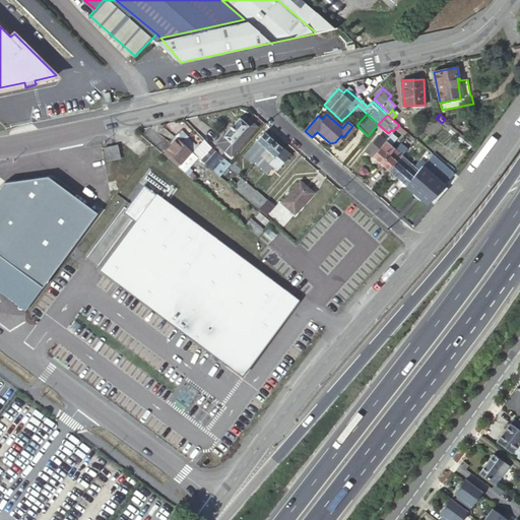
[(257,127),(249,119),(246,123),(239,118),(222,136),(216,143),(231,156),(257,127)]
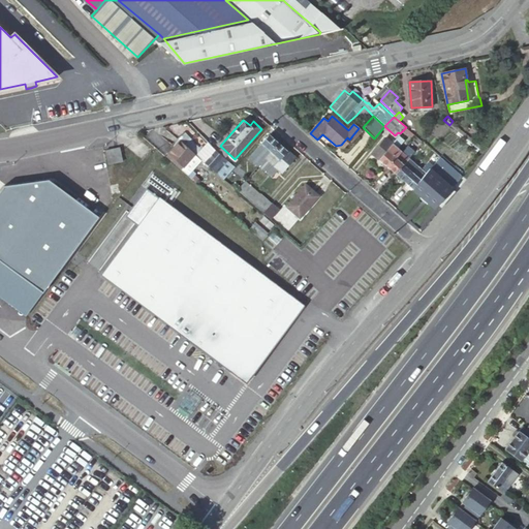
[(455,128),(481,151),(484,149),(452,123),(449,125),(455,128)]
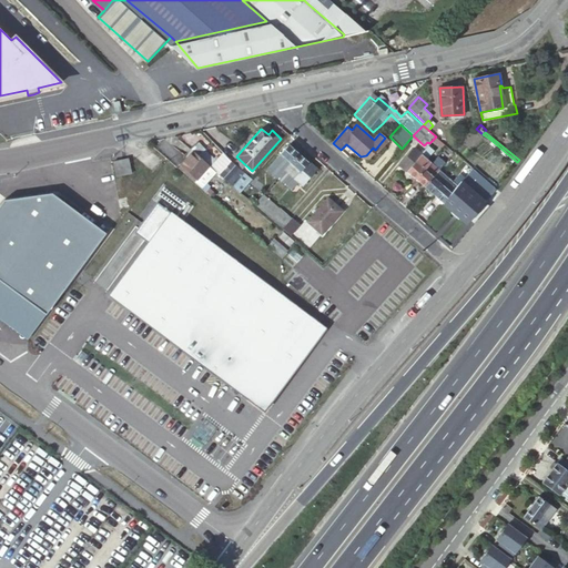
[(215,172),(240,193),(252,180),(245,174),(232,163),(223,153),(216,161),(194,142),(189,148),(193,152),(215,172)]
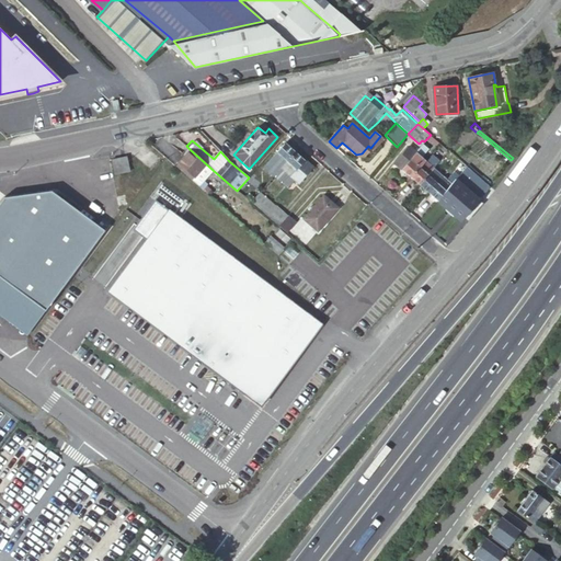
[(276,173),(295,152),(285,142),(266,164),(276,173)]
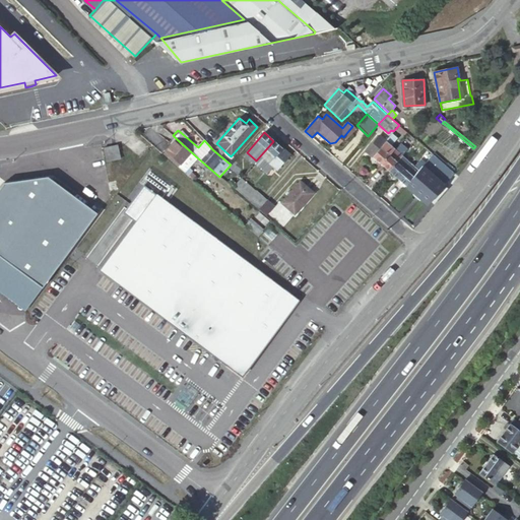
[(365,150),(381,165),(394,149),(390,145),(397,138),(392,134),(387,139),(385,137),(384,139),(379,135),(365,150)]
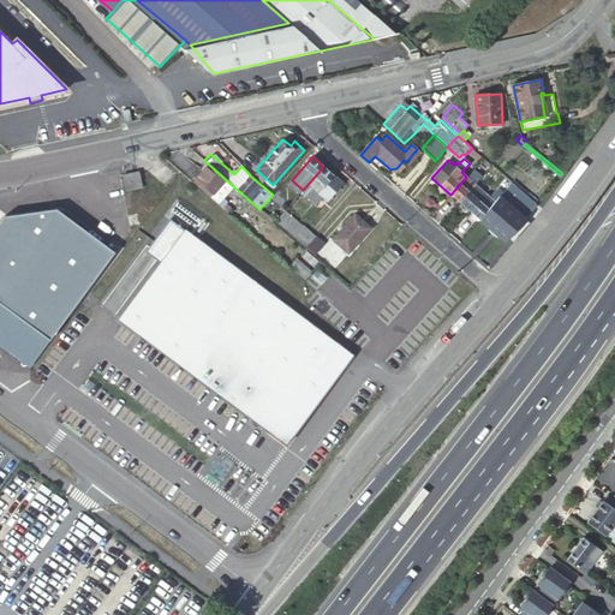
[(216,203),(233,186),(209,165),(196,178),(197,180),(195,184),(216,203)]
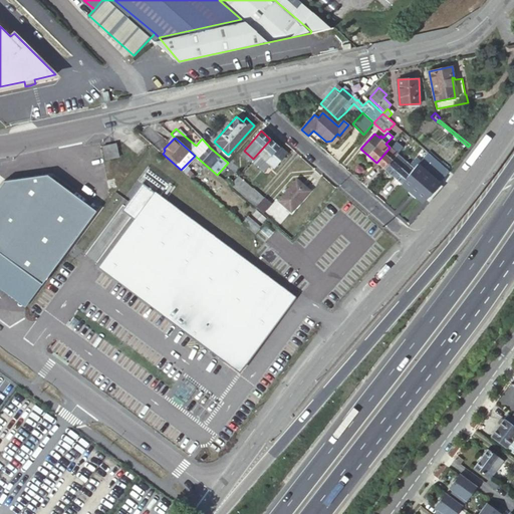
[(286,154),(270,140),(253,159),(262,167),(267,161),(274,168),(286,154)]
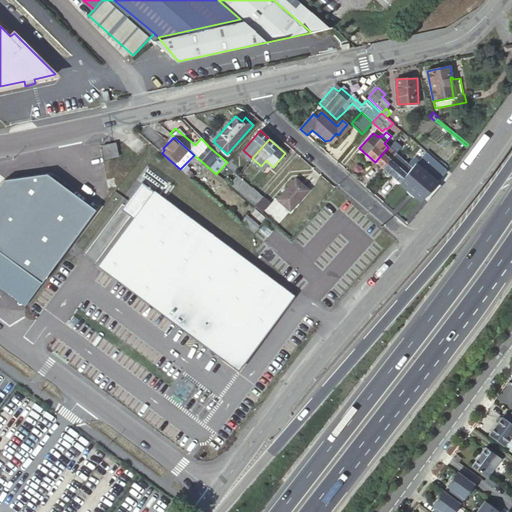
[(396,154),(402,146),(396,141),(390,148),(396,154)]
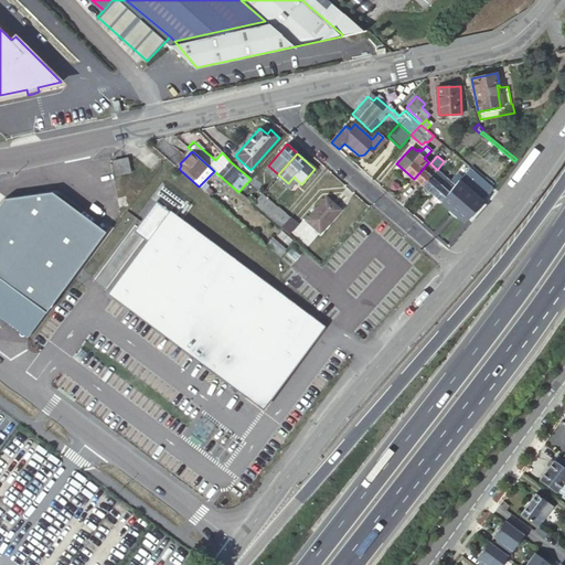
[(130,173),(127,158),(113,161),(116,176),(130,173)]
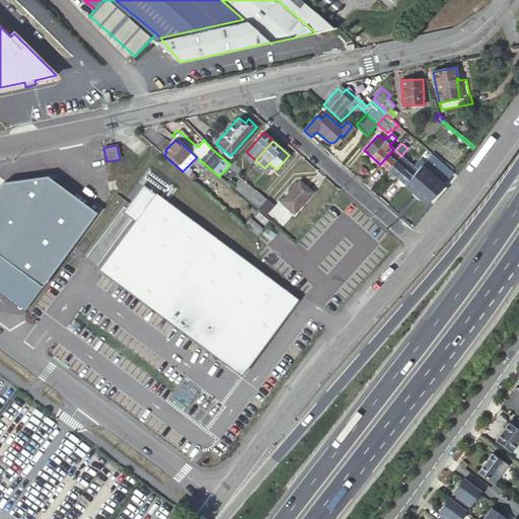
[(393,149),(380,164),(388,171),(401,156),(395,150),(393,149)]
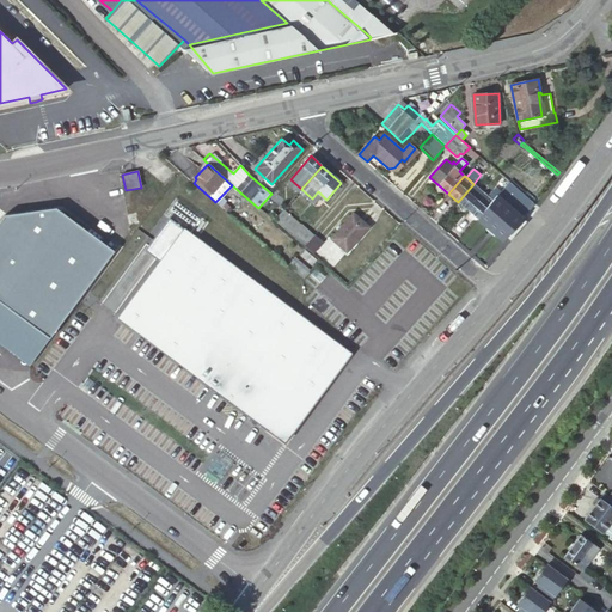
[(497,196),(509,182),(502,176),(494,184),(495,187),(487,196),(493,201),(497,196)]
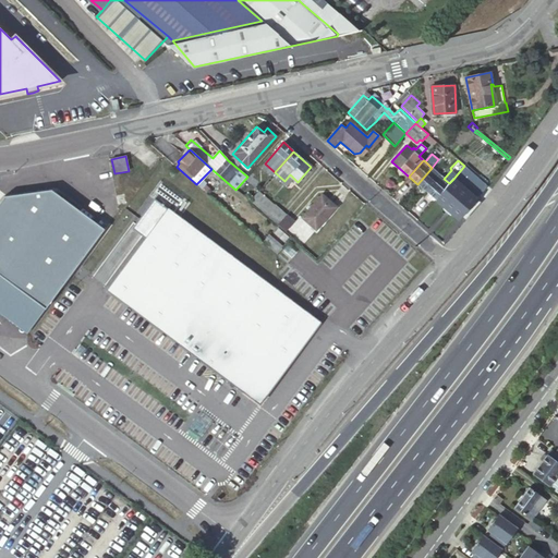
[(464,189),(476,176),(464,166),(453,179),(464,189)]
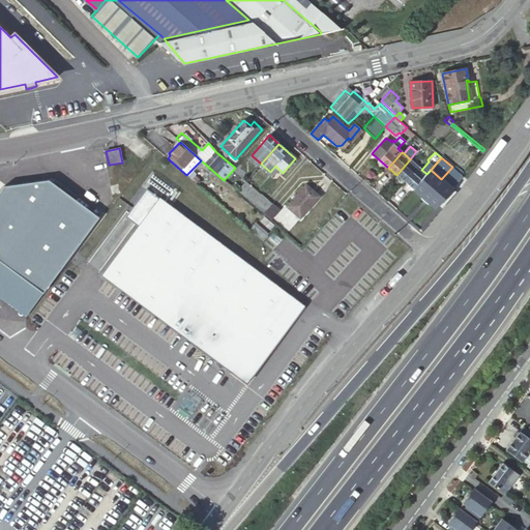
[(410,159),(396,175),(405,182),(418,166),(410,159)]
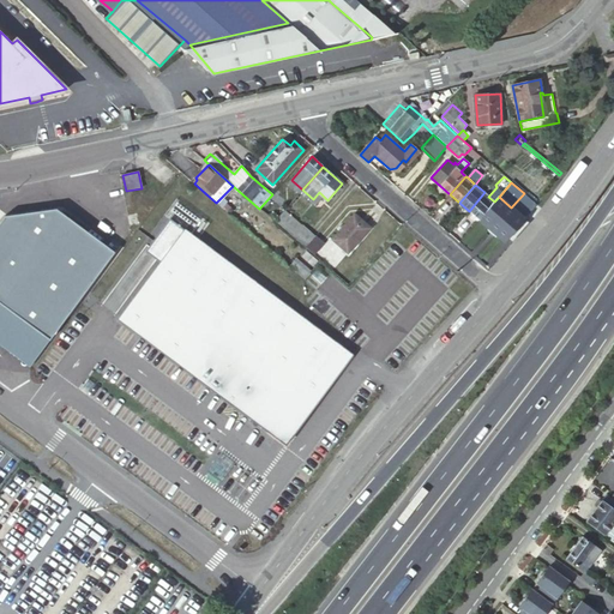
[(469,211),(479,221),(494,202),(488,197),(485,192),(469,211)]
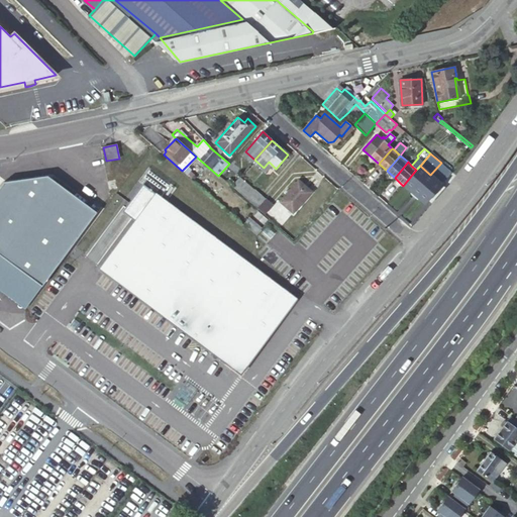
[(441,185),(452,173),(441,163),(430,175),(441,185)]
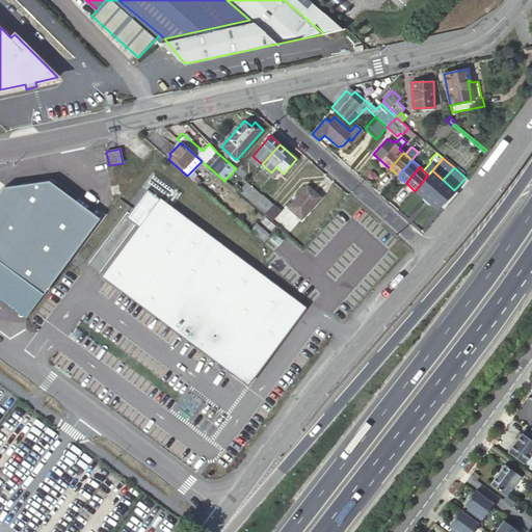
[(436,209),(454,190),(443,180),(432,170),(428,175),(415,191),(436,209)]
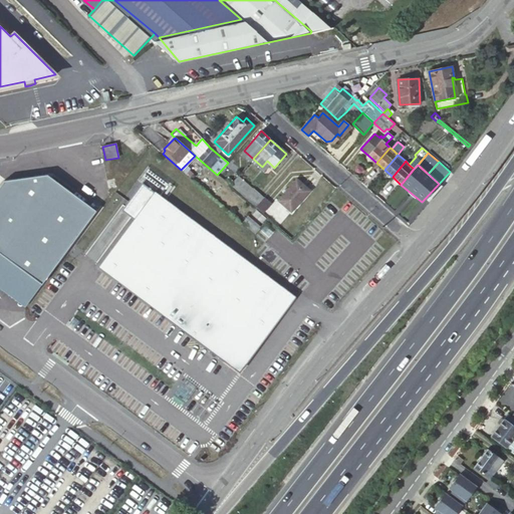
[(96,211),(46,174),(3,180),(0,184),(0,254),(41,284),(96,211)]
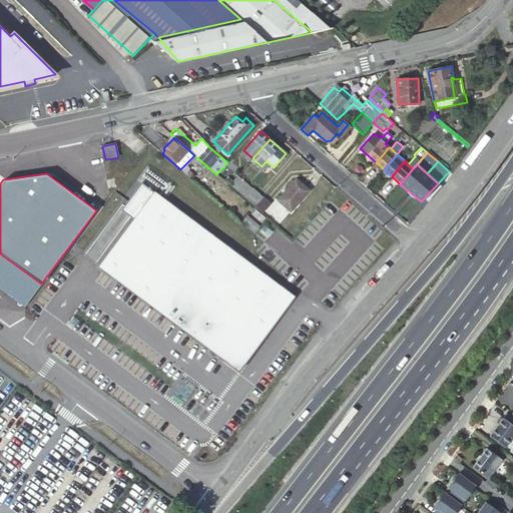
[(254,207),(263,198),(237,176),(229,185),(254,207)]
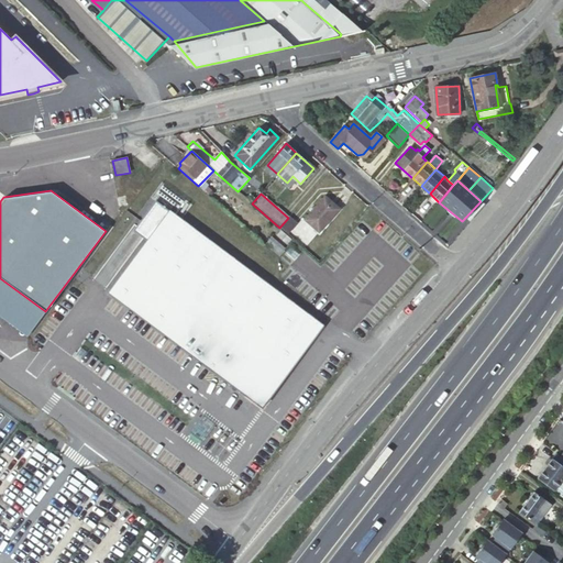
[(311,213),(305,220),(319,232),(340,209),(326,197),(313,210),(311,209),(309,211),(311,213)]
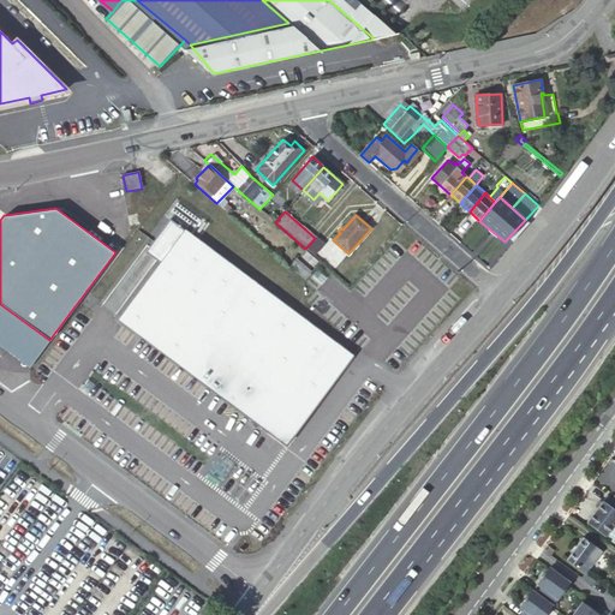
[(351,356),(168,219),(143,252),(161,266),(123,317),(287,441),(351,356)]
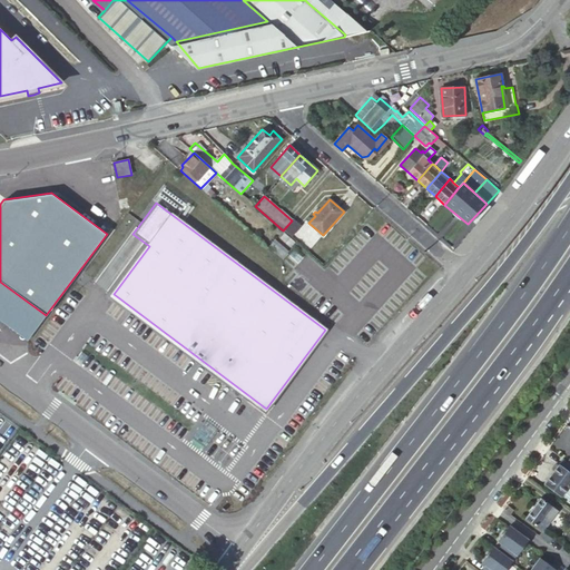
[(301,228),(292,220),(283,231),(292,237),(301,228)]
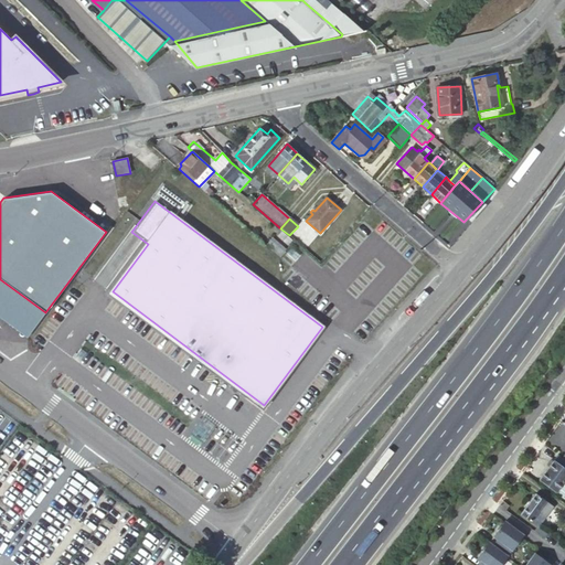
[(290,244),(294,242),(283,232),(277,237),(288,246),(290,244)]
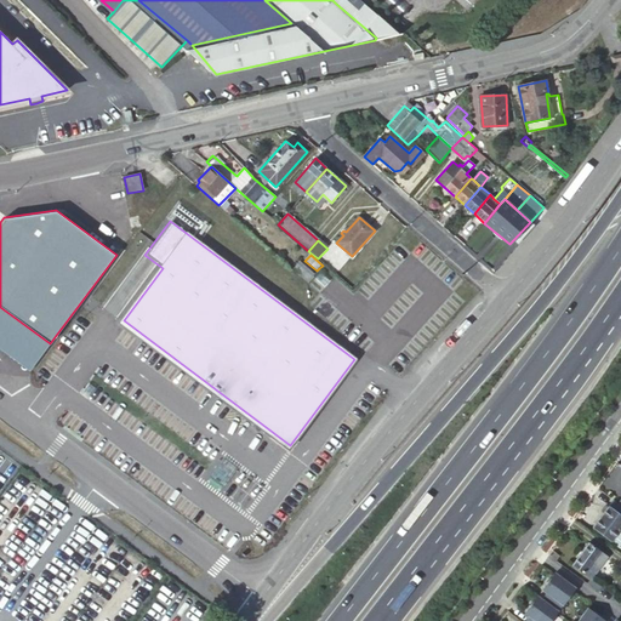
[(298,262),(292,268),(307,281),(314,274),(298,262)]
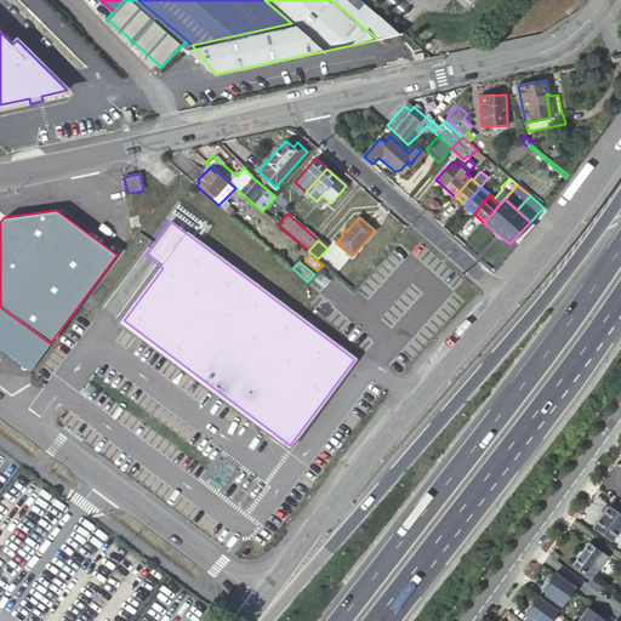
[(330,277),(334,273),(324,263),(323,266),(319,268),(330,277)]
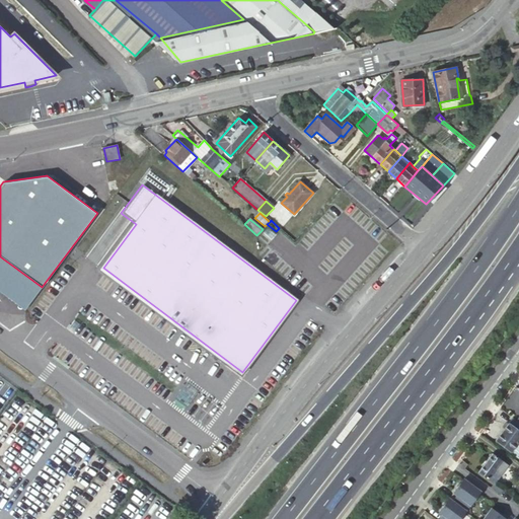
[(271,236),(263,229),(256,235),(266,242),(271,236)]
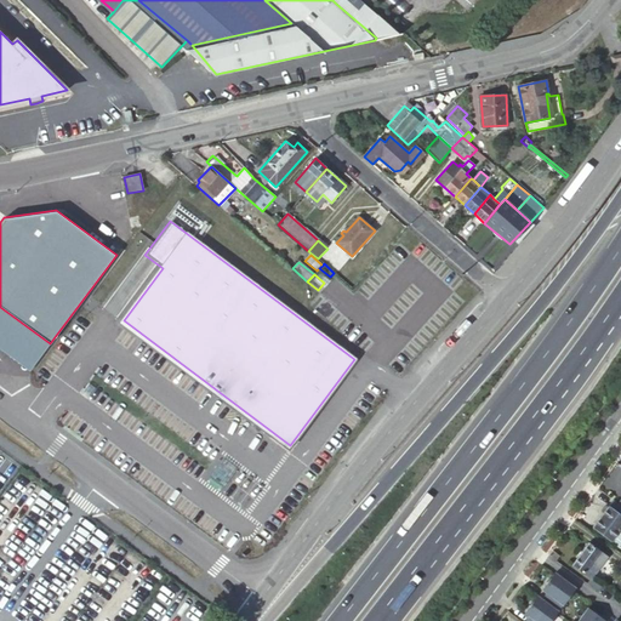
[(0,348),(29,370),(50,343),(0,307),(0,348)]
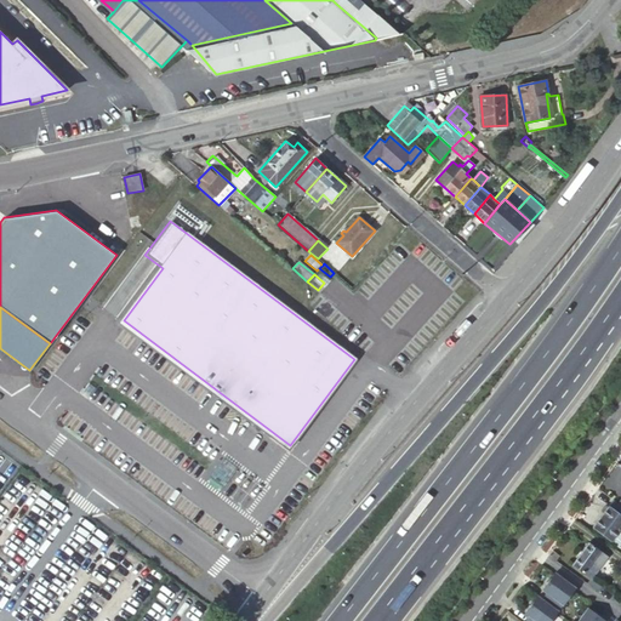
[(0,457),(0,484),(13,465),(1,456),(0,457)]
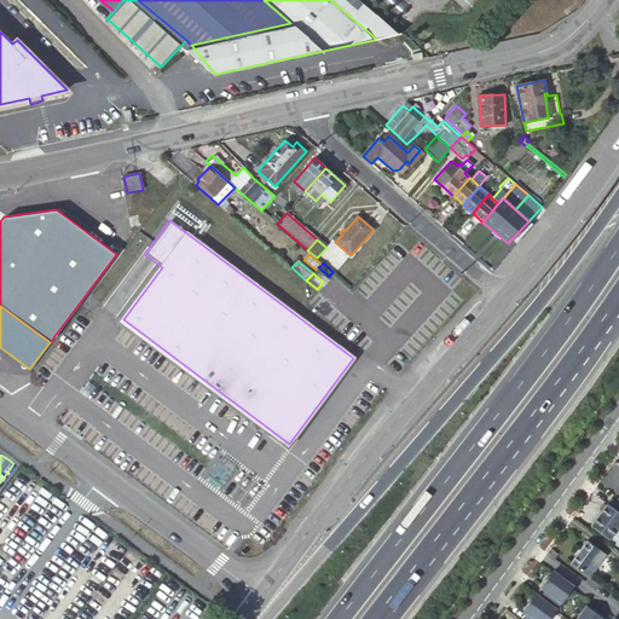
[(612,498),(590,526),(618,547),(618,545),(618,503),(617,502),(612,498)]
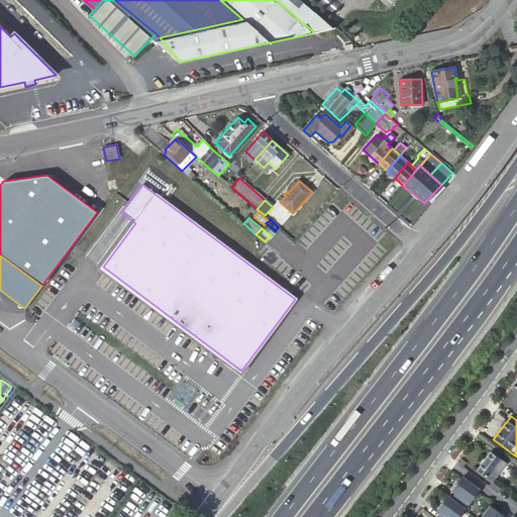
[(490,452),(476,471),(492,482),(506,463),(490,452)]
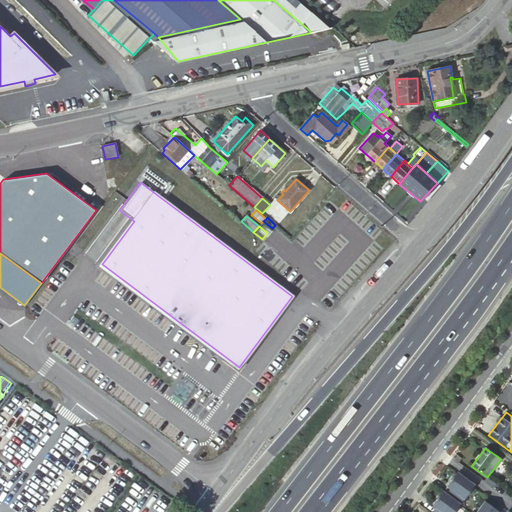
[(459,504),(461,506),(466,499),(464,498),(473,485),(457,473),(447,486),(450,488),(446,494),(459,504)]
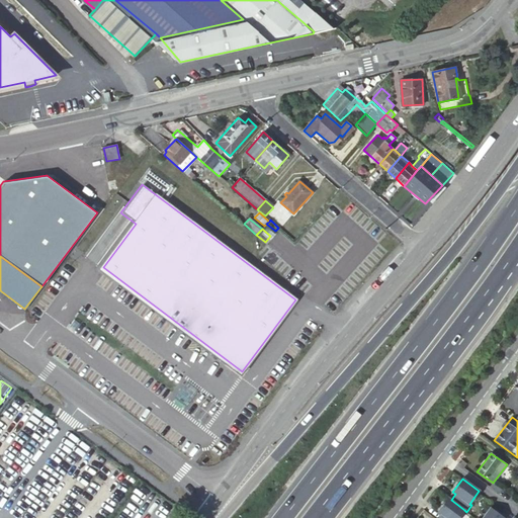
[(458,517),(464,510),(451,500),(448,498),(438,511),(441,513),(437,517),(458,517)]
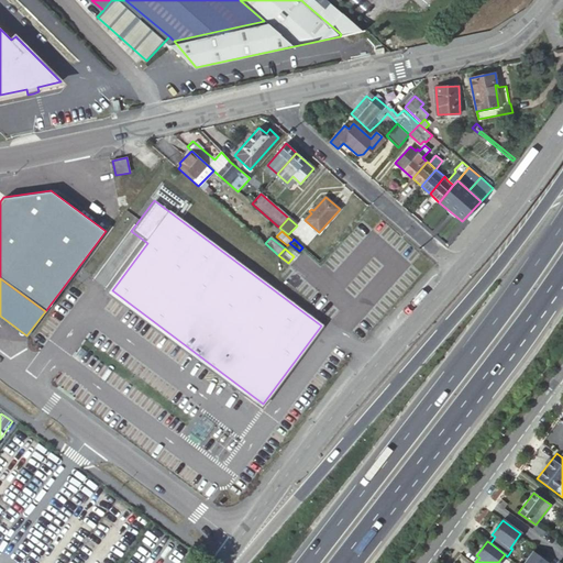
[(547,562),(548,562),(533,552),(525,562),(547,562)]
